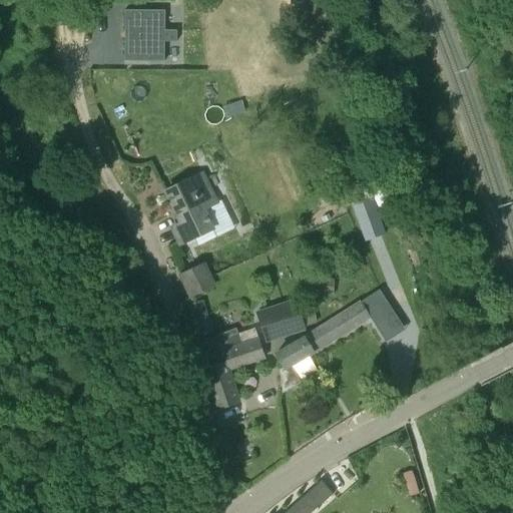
[(176,42),(176,31),(164,31),(164,11),(124,11),(124,61),(164,62),(164,42),(176,42)]
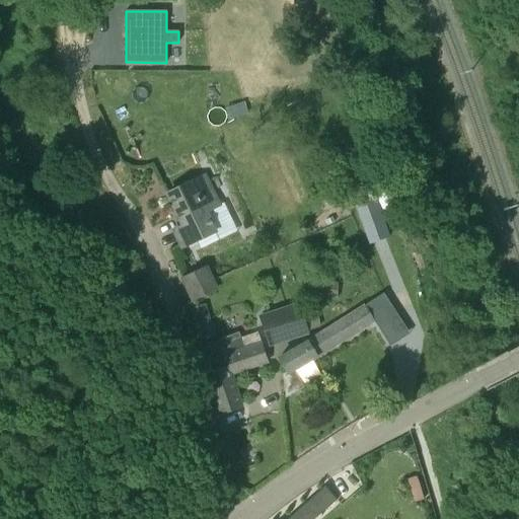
[(208,108),(215,130),(229,126),(227,119),(247,113),(242,97),(223,103),(212,63),(197,67),(209,107),(208,108)]
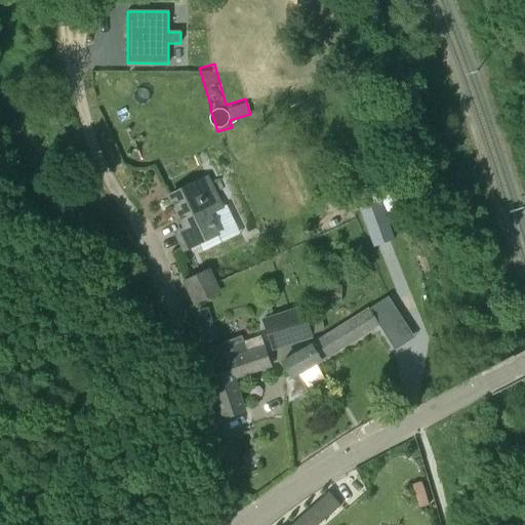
[(363,166),(346,170),(349,182),(366,177),(363,166)]
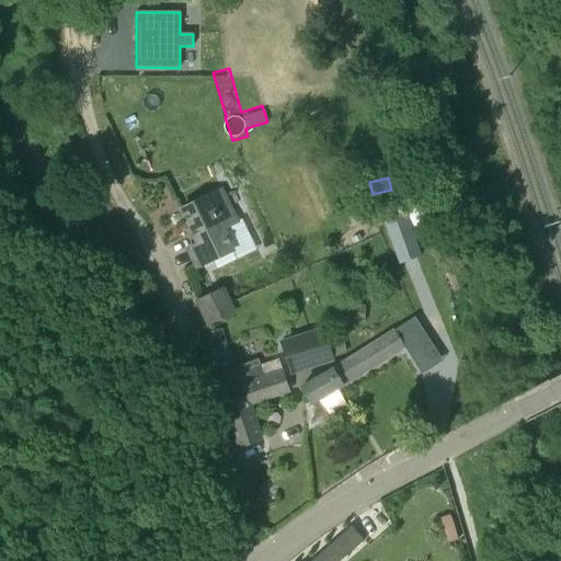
[(201,266),(235,250),(225,230),(239,224),(222,190),(181,210),(197,245),(192,248),(201,266)]
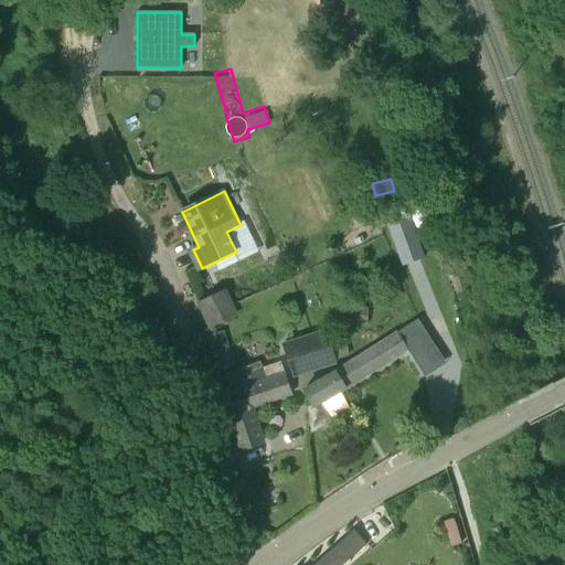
[(406,214),(385,222),(400,263),(422,255),(406,214)]
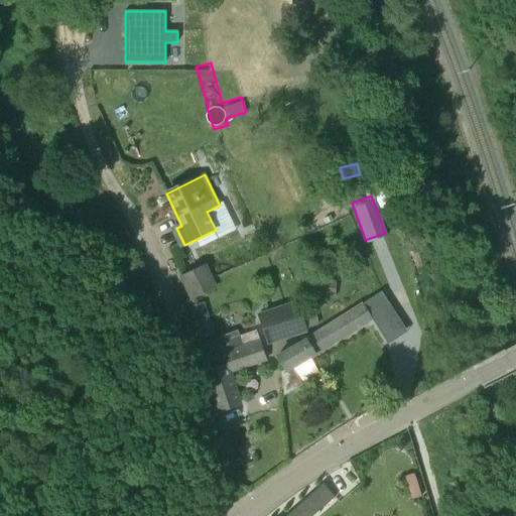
[(191,298),(217,287),(207,265),(181,277),(191,298)]
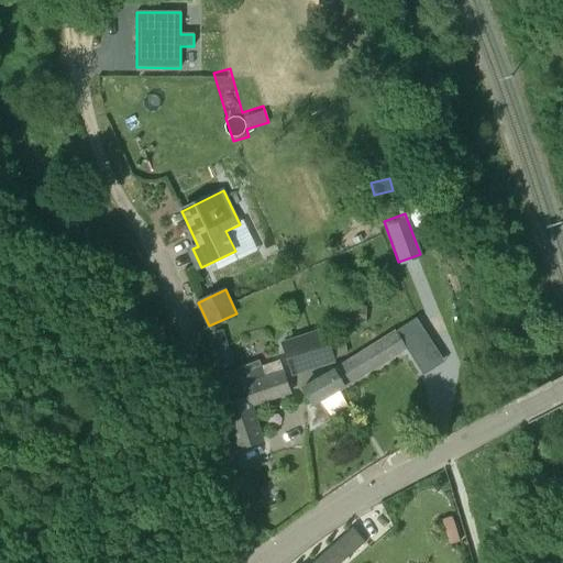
[(365,323),(366,307),(343,306),(342,322),(365,323)]
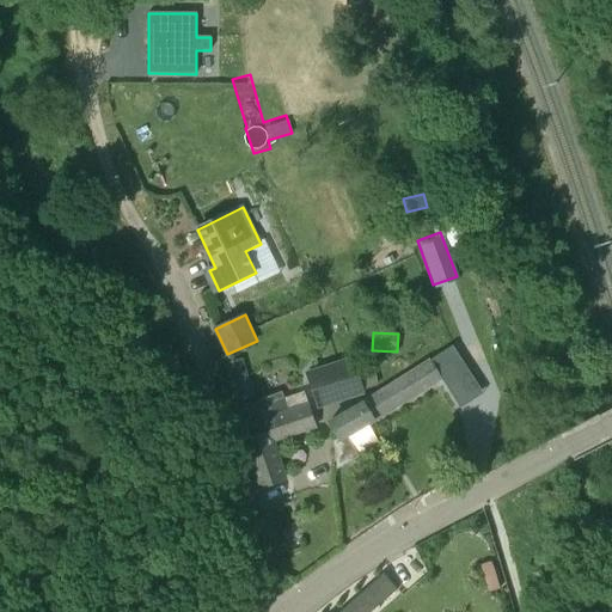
[(430,361),(436,373),(458,359),(451,348),(430,361)]
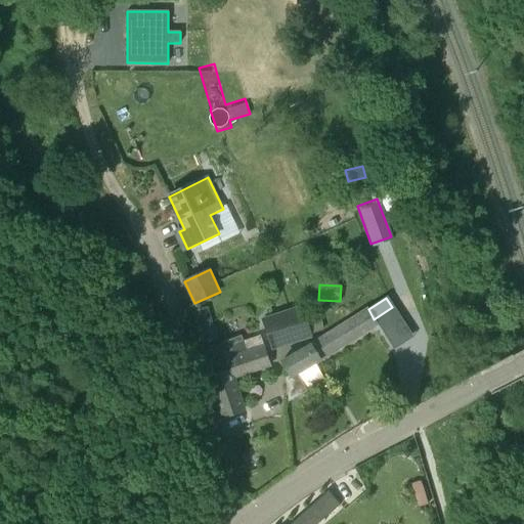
[(261,318),(271,347),(311,334),(301,305),(261,318)]
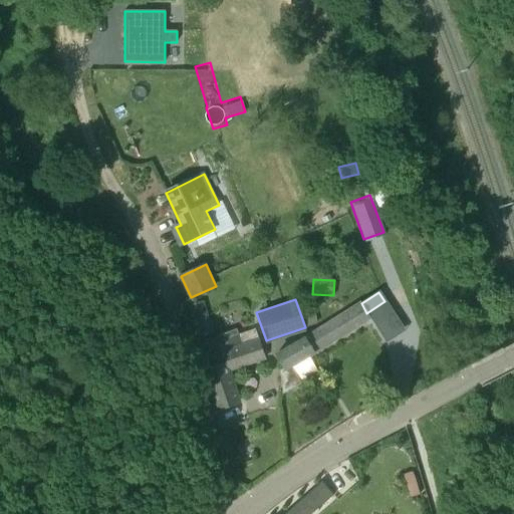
[(195,304),(203,333),(216,329),(208,300),(195,304)]
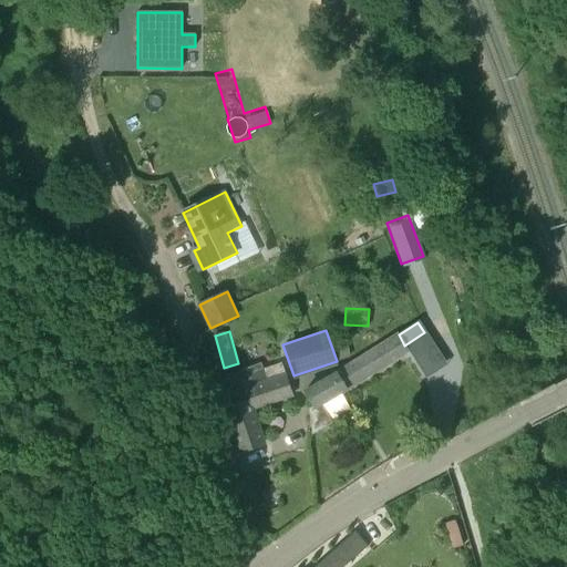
[(311,408),(309,409),(312,435),(332,424),(321,405),(347,391),(408,351),(404,346),(399,334),(398,332),(350,362),(303,393),(311,408)]
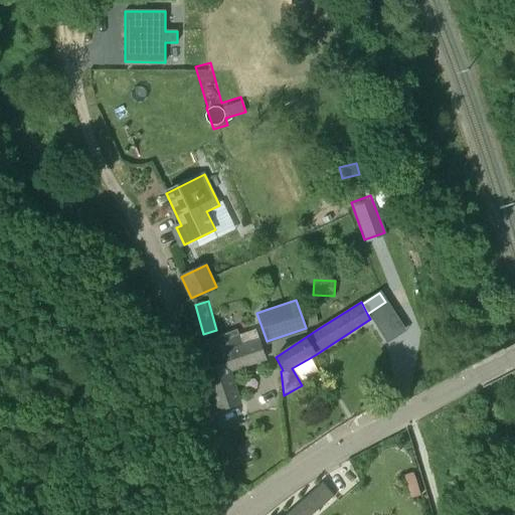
[(214,339),(219,354),(201,360),(217,411),(238,404),(228,373),(266,361),(255,330),(243,334),(226,340),(225,335),(214,339)]
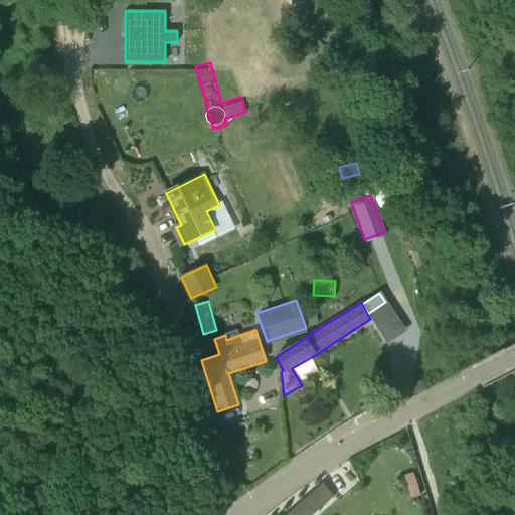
[(325,480),(283,514),(308,514),(329,497),(319,486),(325,481),(325,480)]
